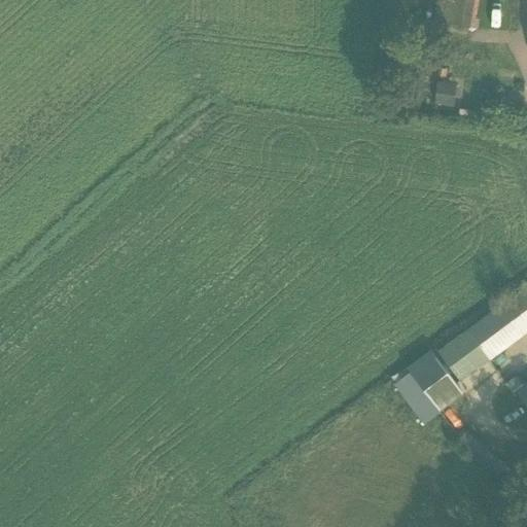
[(437,0),(436,24),(477,25),(478,0),(437,0)]
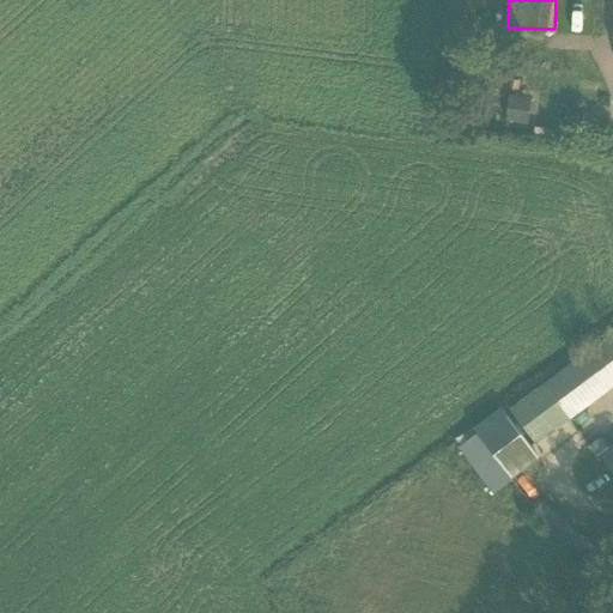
[(527,123),(530,98),(510,96),(507,120),(527,123)]
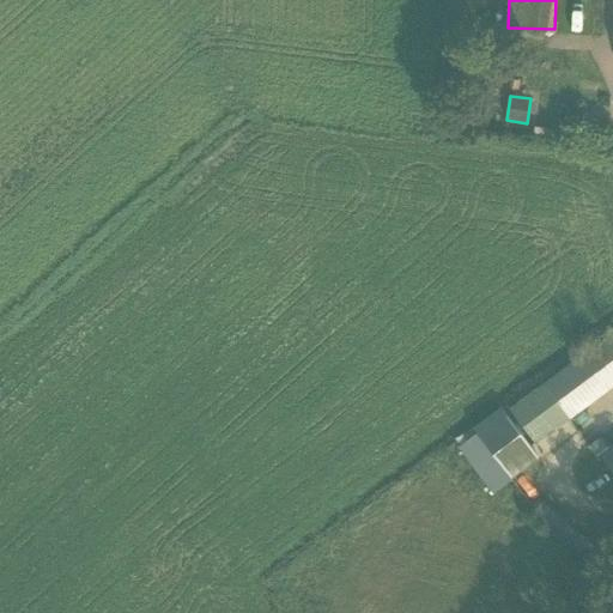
[(612,331),(509,407),(508,408),(533,443),(534,442),(570,416),(612,383),(612,331)]
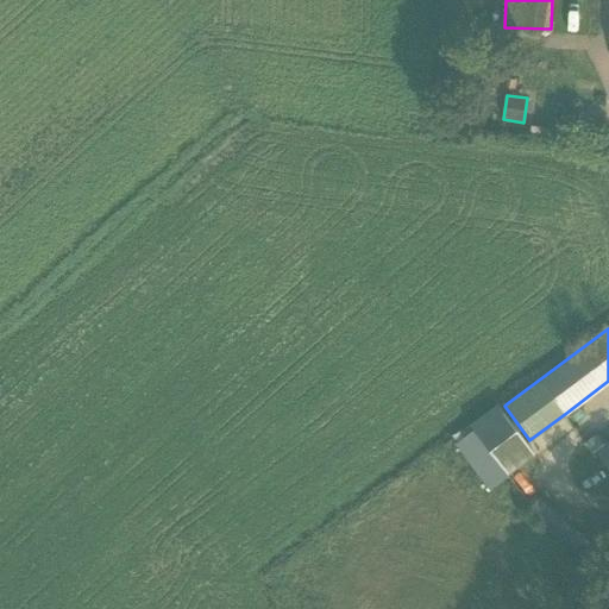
[(472,431),(454,444),(487,488),(504,473),(533,453),(496,405),(468,425),(472,431)]
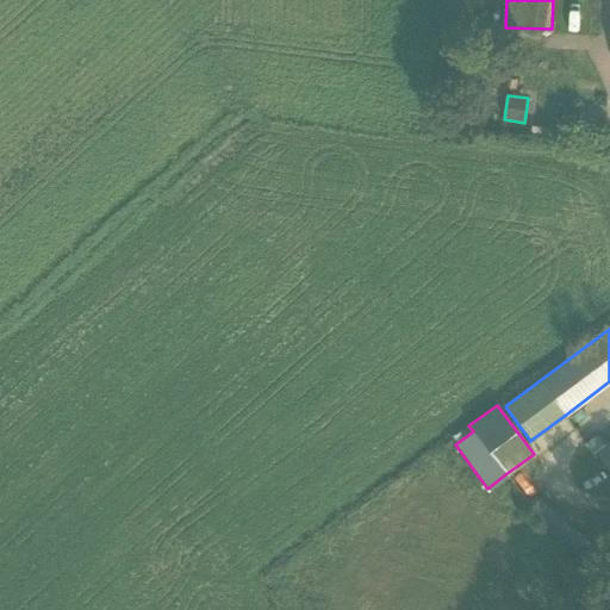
[(595,434),(584,442),(591,452),(595,449),(596,452),(609,472),(609,439),(602,444),(595,434)]
